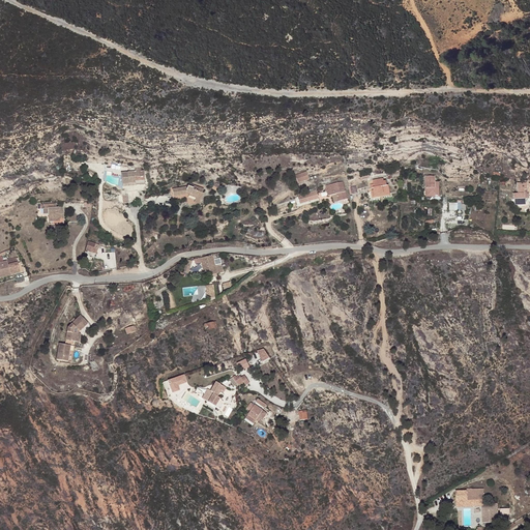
[(138,168),(128,169),(128,173),(118,173),(118,185),(131,184),(131,188),(142,188),(141,173),(138,173),(138,168)]
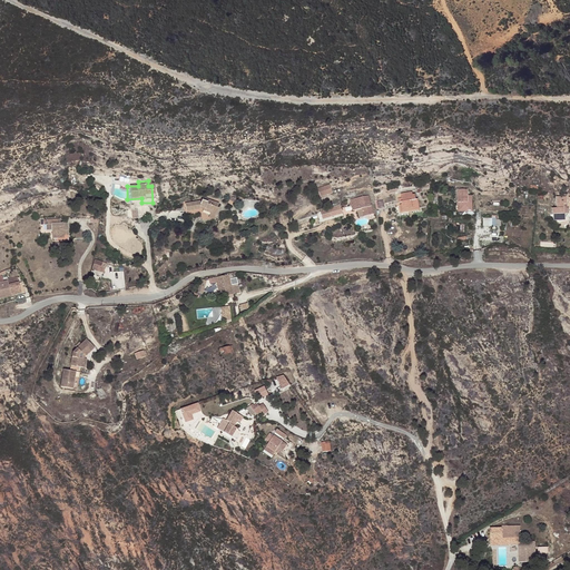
[(321,196),(333,194),(331,184),(317,187),(321,196)]
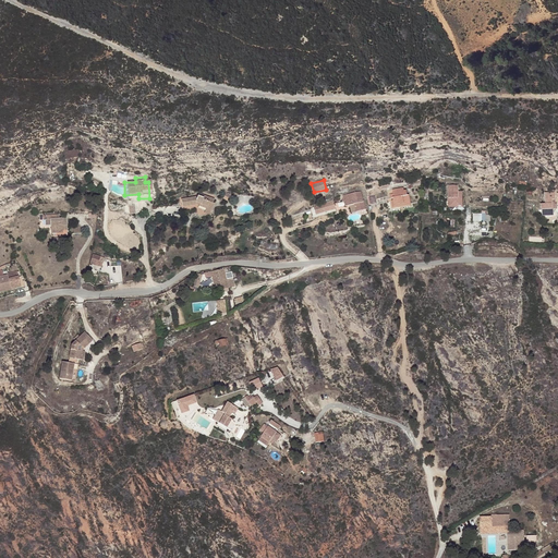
[(402,204),(402,205),(409,204),(407,194),(404,194),(404,190),(402,190),(401,186),(390,189),(391,193),(388,194),(388,197),(390,197),(391,199),(392,205),(402,204)]
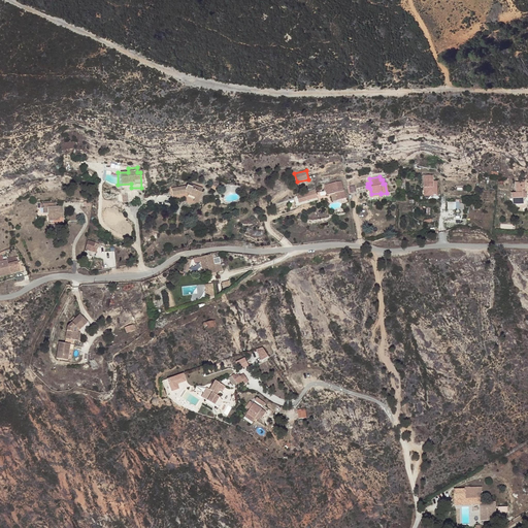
[(429,180),(429,178),(420,178),(420,186),(420,194),(430,194),(430,192),(433,192),(433,186),(433,182),(429,180)]
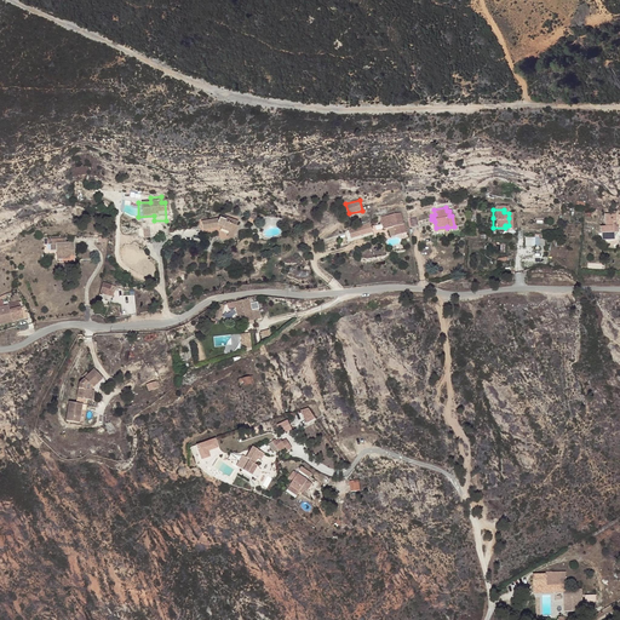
[(382,216),(377,217),(378,222),(382,220),(384,228),(385,227),(386,235),(392,234),(391,233),(402,229),(400,212),(382,216)]
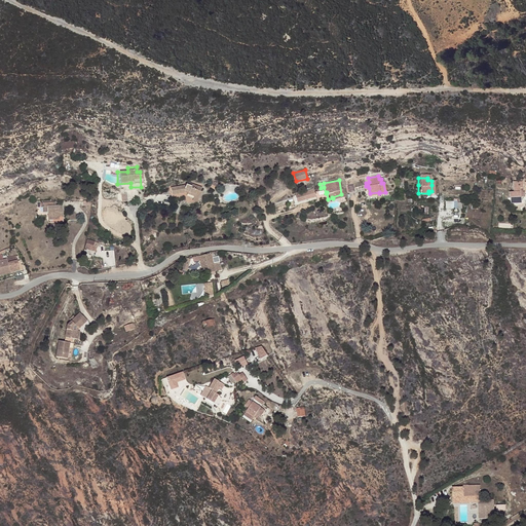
[(195,200),(197,200),(199,194),(197,193),(199,190),(186,185),(186,187),(168,189),(170,196),(181,195),(191,198),(195,200)]
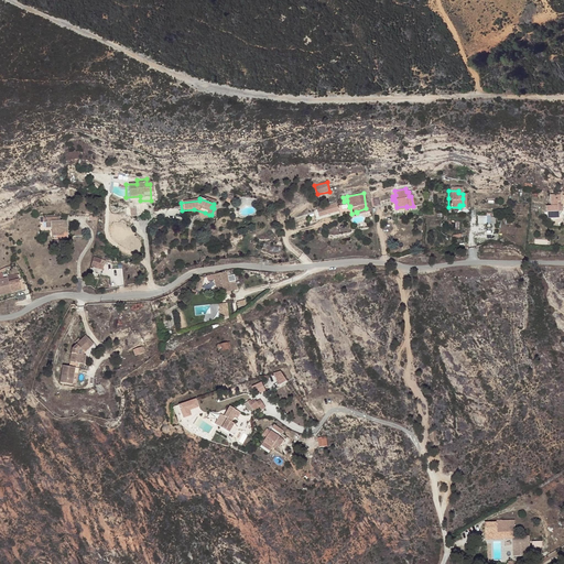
[(559,204),(549,205),(549,208),(544,208),(544,214),(561,213),(561,207),(559,207),(559,204)]
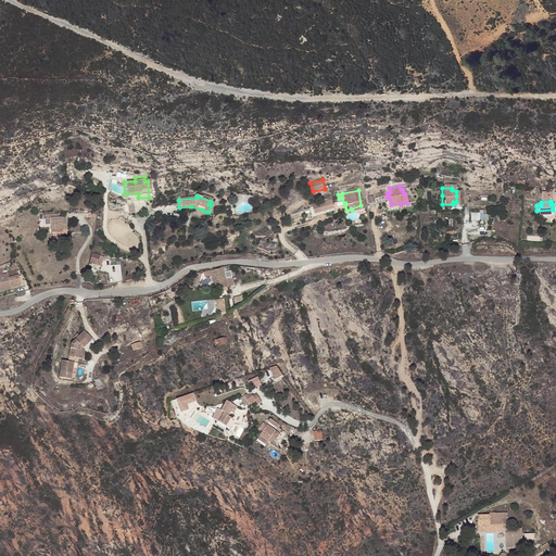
[(130,213),(142,213),(142,203),(130,203),(125,203),(125,213),(130,213)]
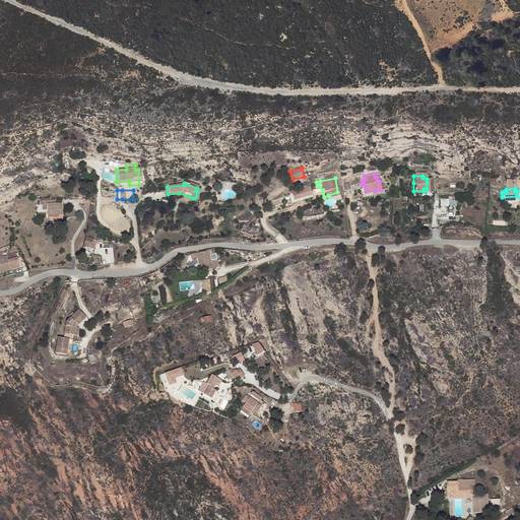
[(59,211),(51,211),(51,212),(51,217),(51,222),(61,222),(65,223),(65,211),(59,211)]
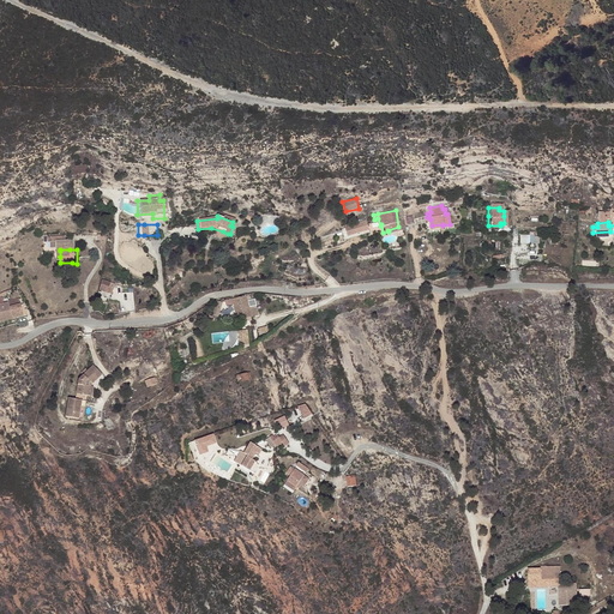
[(142,260),(136,268),(145,275),(150,269),(142,260)]
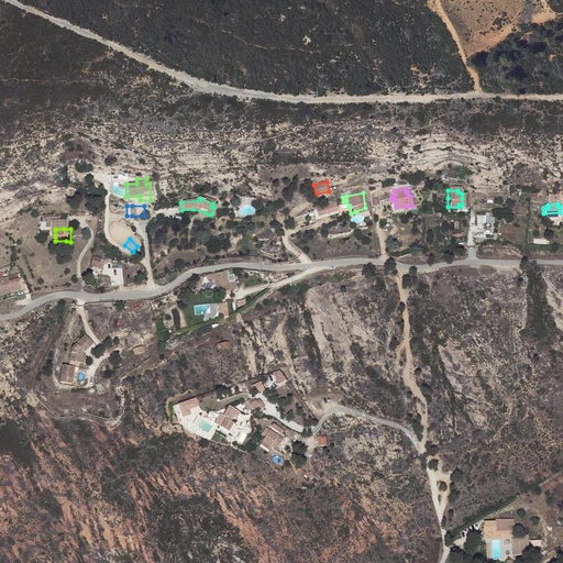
[(258,246),(274,252),(275,247),(261,242),(258,246)]
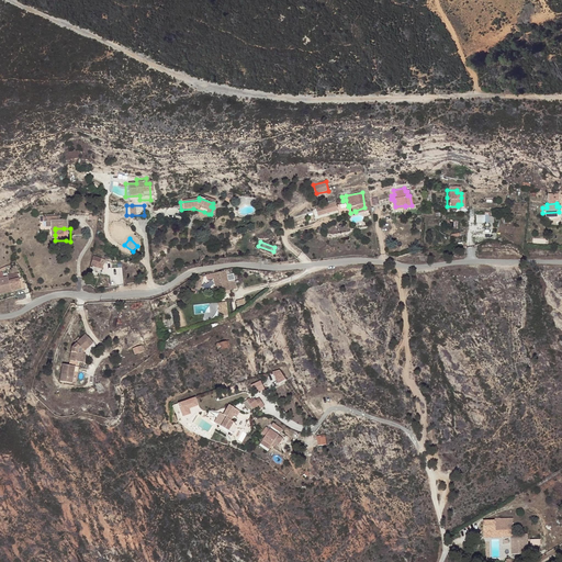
[(98,262),(98,260),(90,258),(87,268),(99,271),(101,266),(100,266),(101,263),(98,262)]
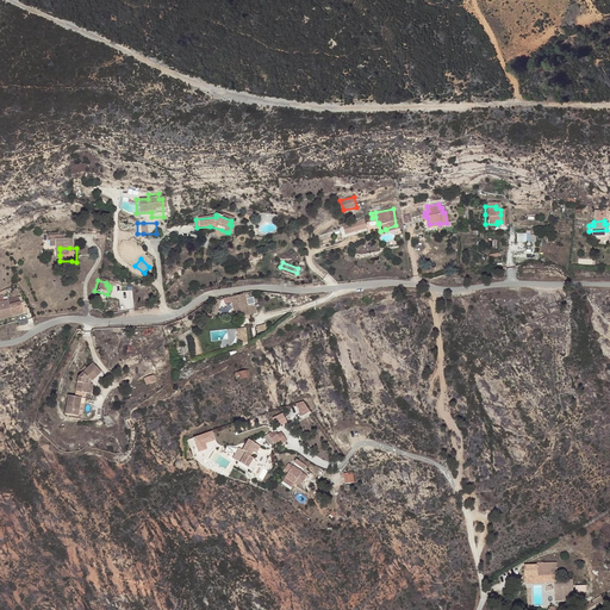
[(243,294),(229,297),(234,317),(241,316),(248,315),(256,313),(254,304),(247,305),(243,294)]
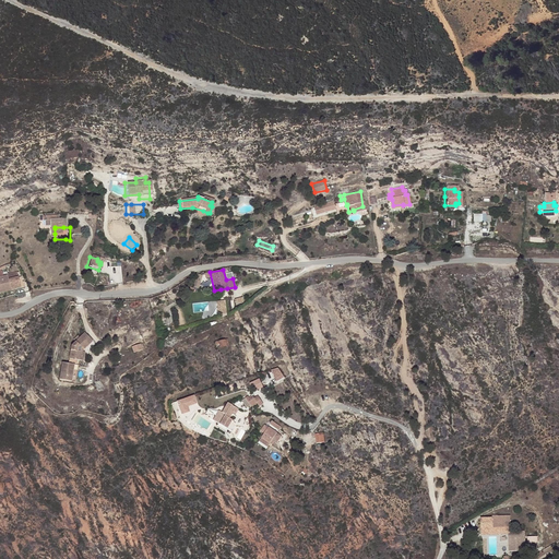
[(202,275),(195,273),(192,286),(198,288),(202,275)]
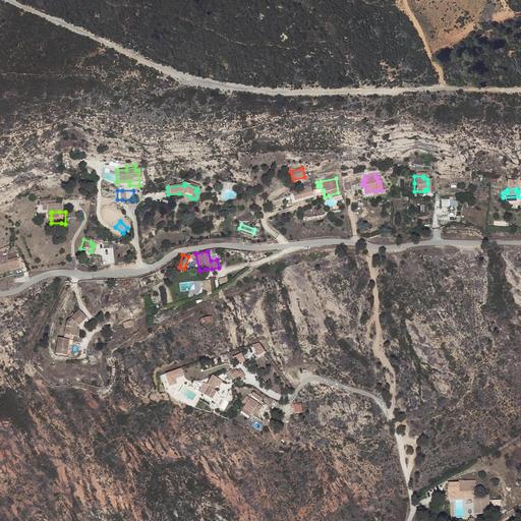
[(0,267),(0,282),(14,279),(23,277),(20,266),(11,269),(10,265),(0,267)]
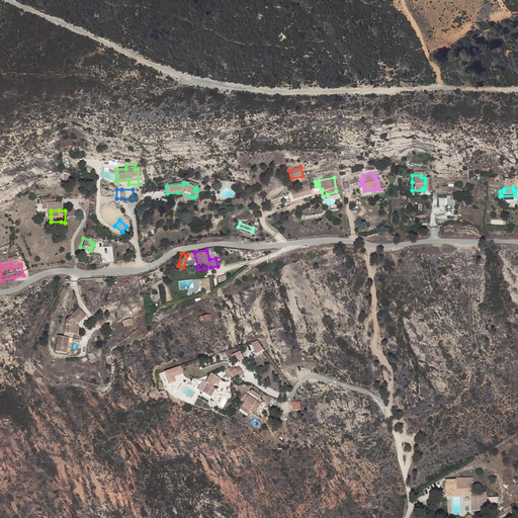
[(227,280),(225,275),(217,277),(218,283),(227,280)]
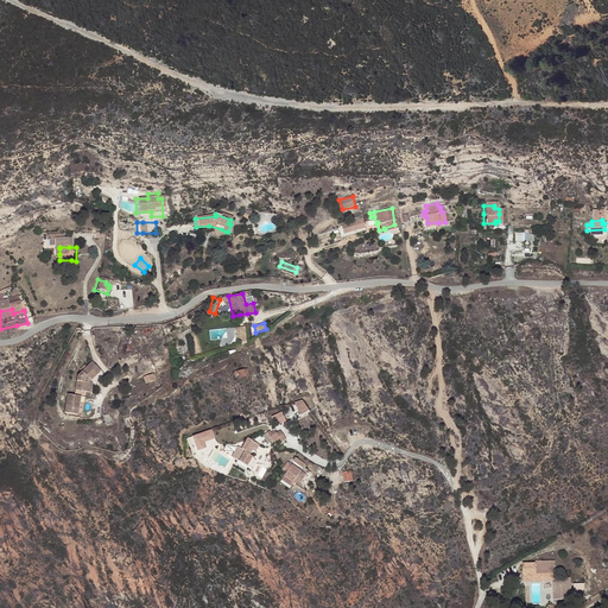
[(100,371),(90,361),(84,367),(83,365),(78,369),(81,371),(76,375),(76,377),(74,390),(90,392),(92,382),(90,382),(90,380),(100,371)]
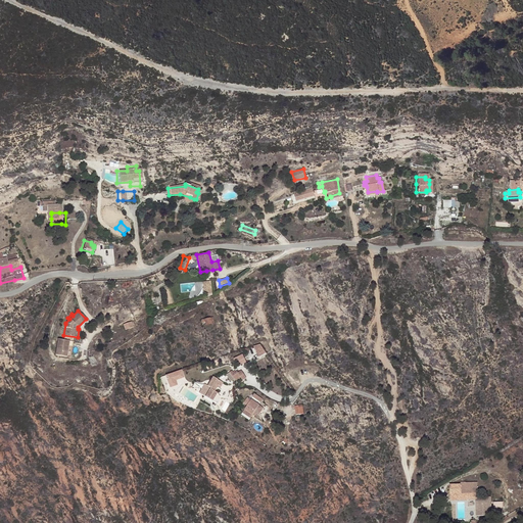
[(132,327),(131,322),(123,325),(124,330),(132,327)]
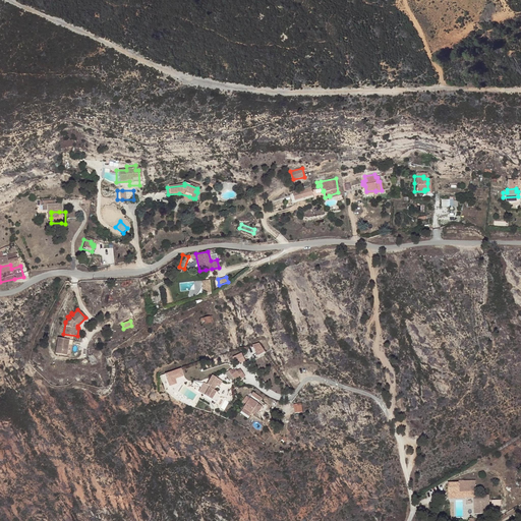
[(66,355),(68,340),(56,338),(54,353),(66,355)]
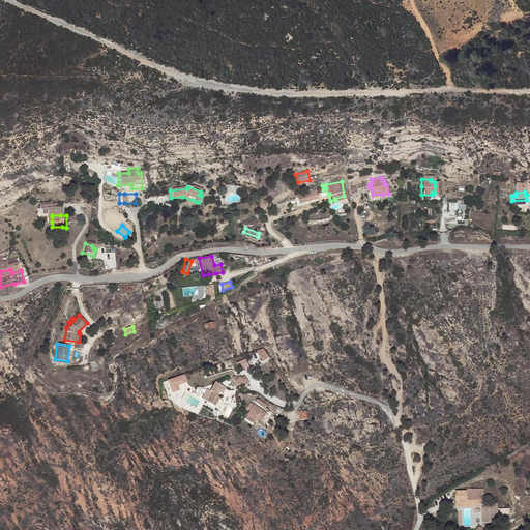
[(261,361),(269,358),(265,348),(257,351),(261,361)]
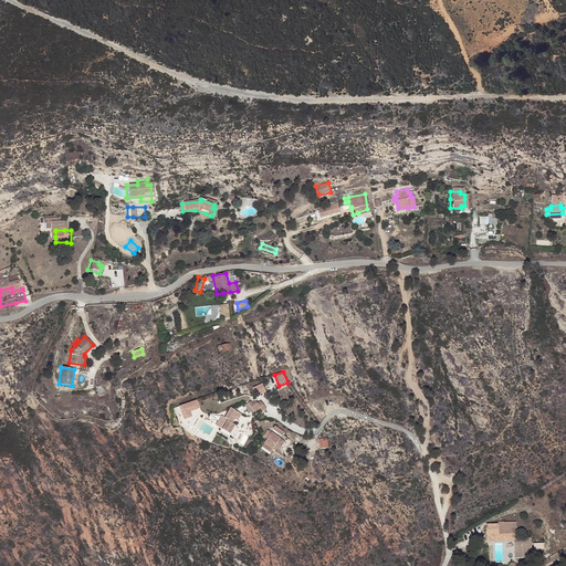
[(254,387),(258,396),(265,391),(262,384),(254,387)]
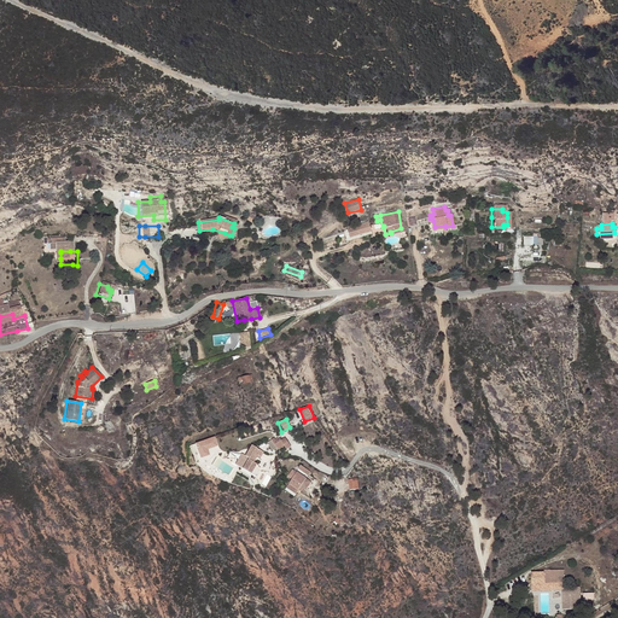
[(214,438),(192,443),(196,459),(208,456),(207,449),(215,447),(214,438)]
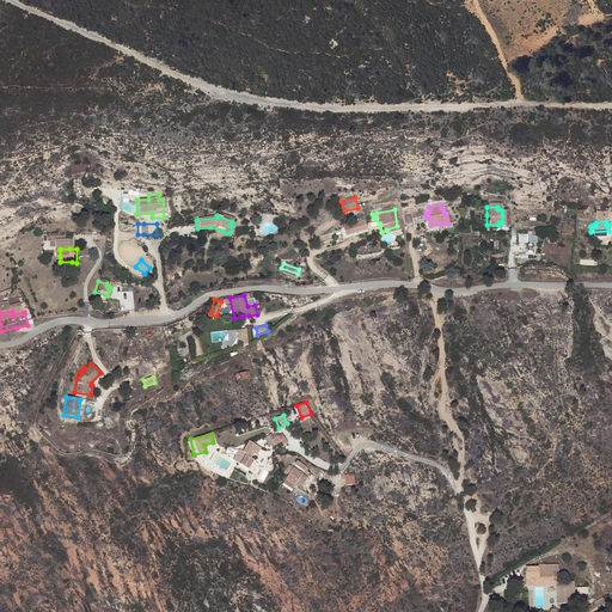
[(277,435),(271,439),(275,444),(275,446),(281,441),(283,445),(288,442),(282,434),(279,436),(277,435)]
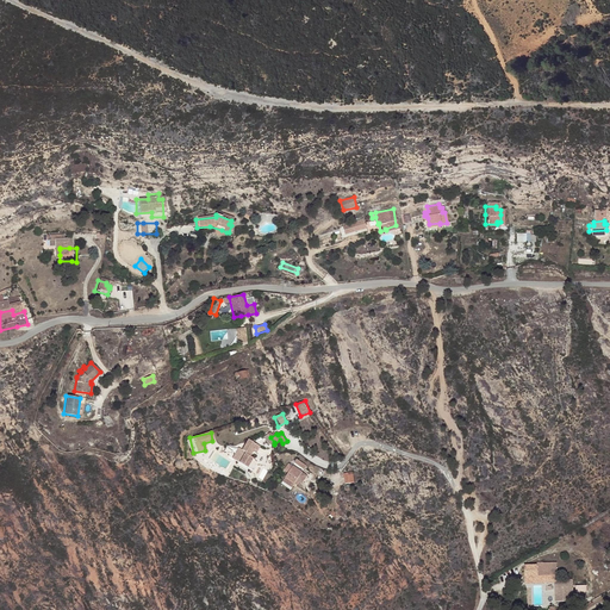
[(268,435),(263,437),(269,446),(274,442),(271,437),(268,435)]
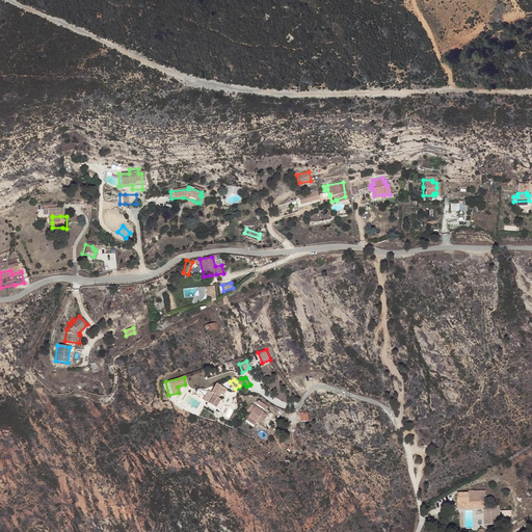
[(227,390),(216,383),(211,393),(208,392),(205,397),(203,401),(205,402),(214,406),(221,410),(223,406),(223,404),(222,402),(221,401),(219,399),(222,392),(224,394),(227,390)]
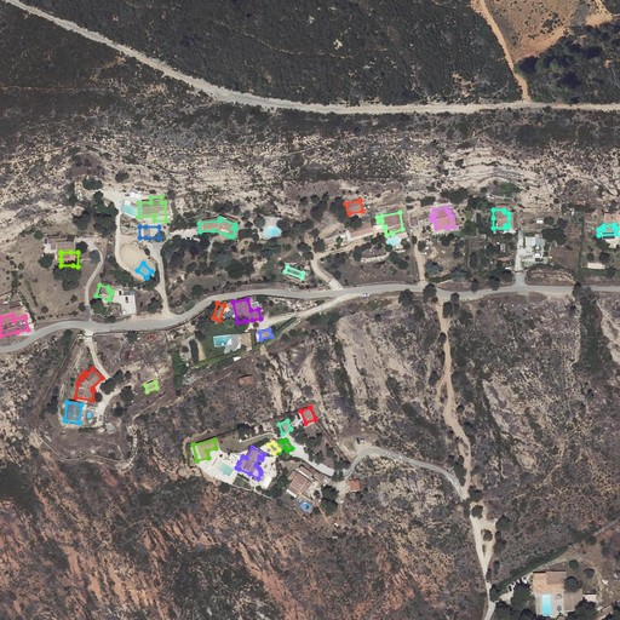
[(310,477),(313,472),(302,466),(299,471),(310,477)]
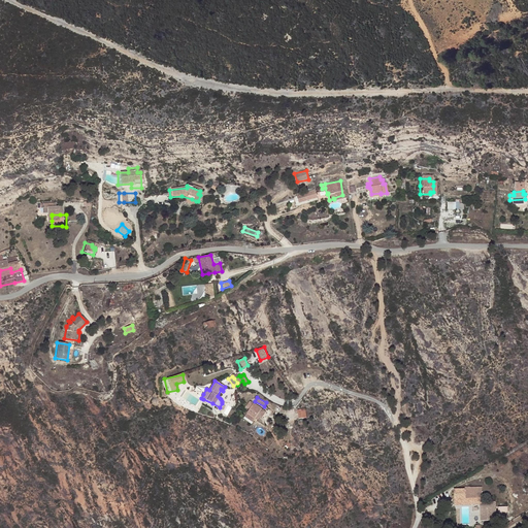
[(250,401),(245,407),(250,409),(246,414),(255,420),(262,408),(254,403),(250,401)]
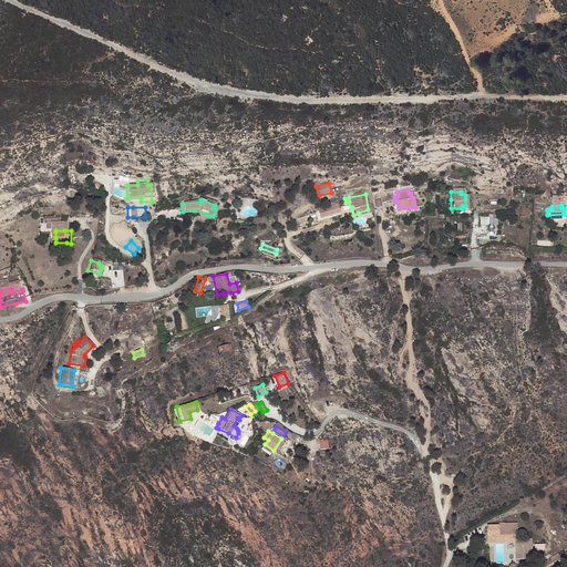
[(329,439),(320,439),(320,449),(330,449),(329,439)]
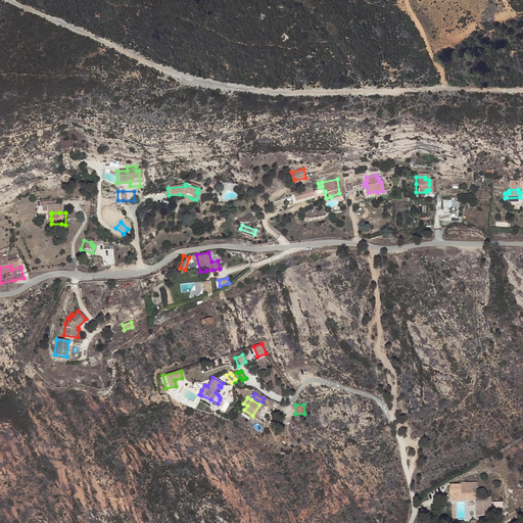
[(461,484),(449,484),(449,501),(477,500),(477,482),(461,482),(461,484)]
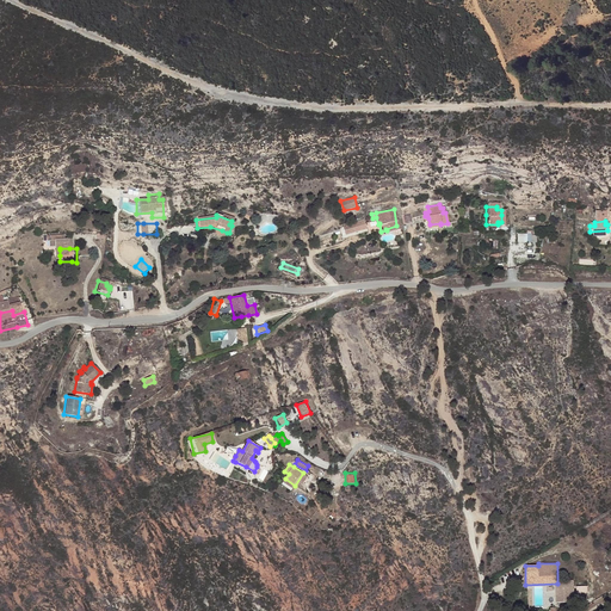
[(556,585),(551,593),(562,598),(567,590),(569,586),(563,582),(561,587),(556,585)]
